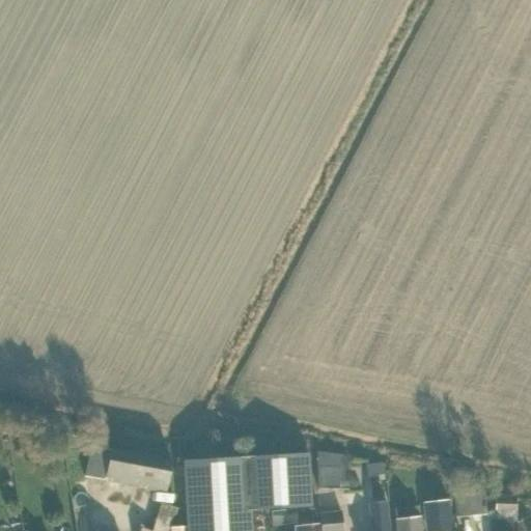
[(105,482),(165,494),(171,463),(111,450),(90,446),(83,478),(105,482)]
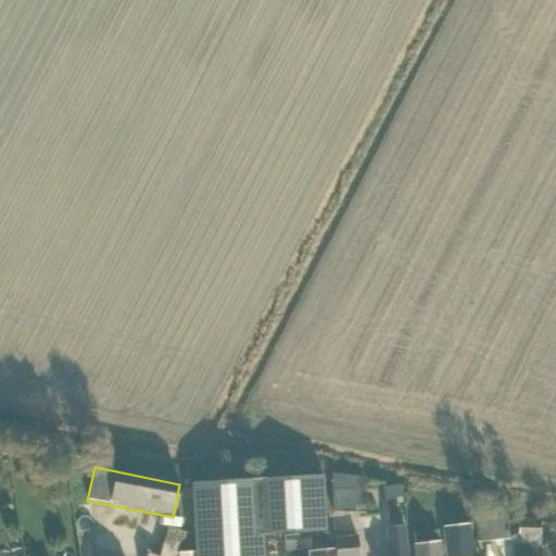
[(332,512),(364,513),(363,477),(331,474),(332,512)]
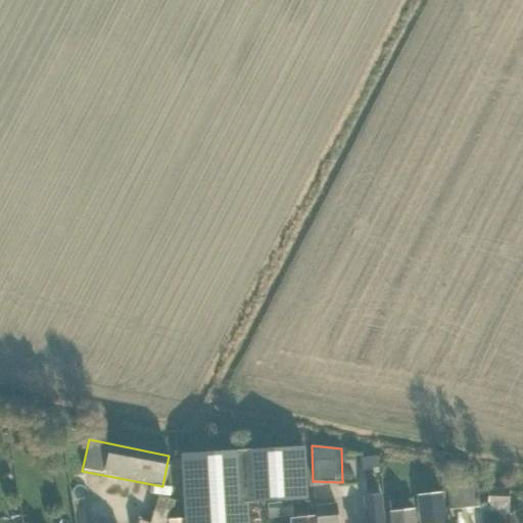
[(246,522),(246,504),(306,501),(303,447),(180,455),(184,520),(184,522),(246,522)]
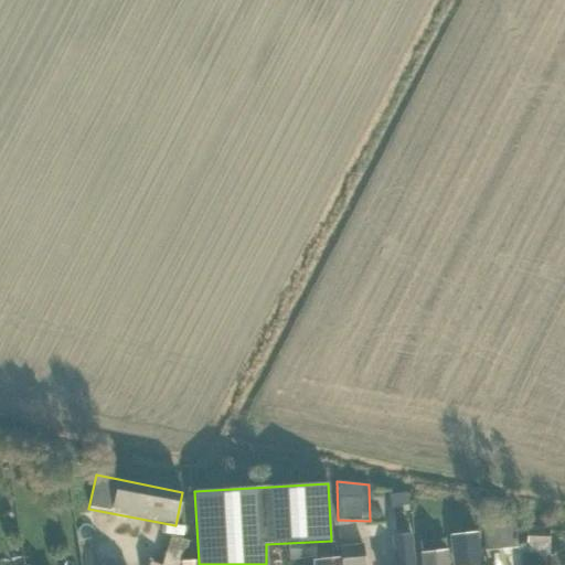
[(390,509),(407,507),(406,493),(387,496),(390,509)]
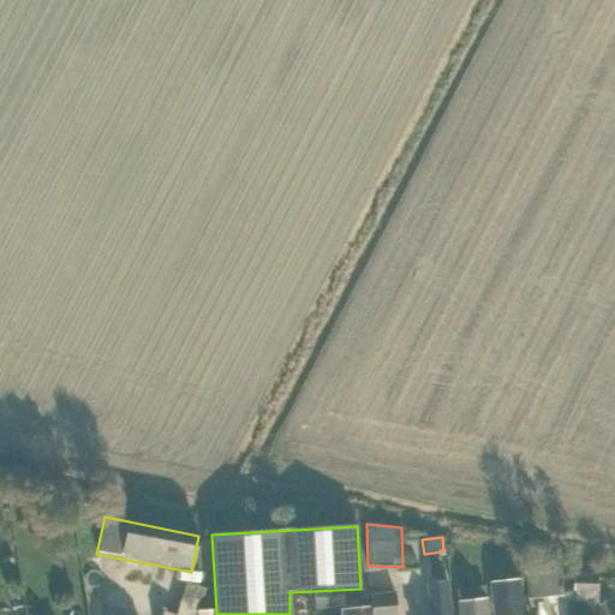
[(525,567),(529,599),(563,596),(560,563),(525,567)]
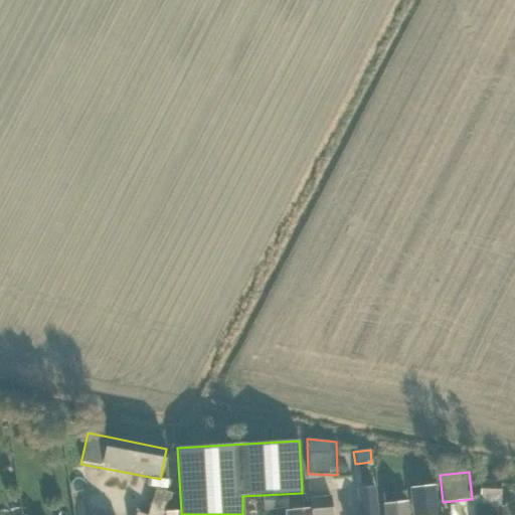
[(480,496),(500,496),(500,483),(480,483),(480,496)]
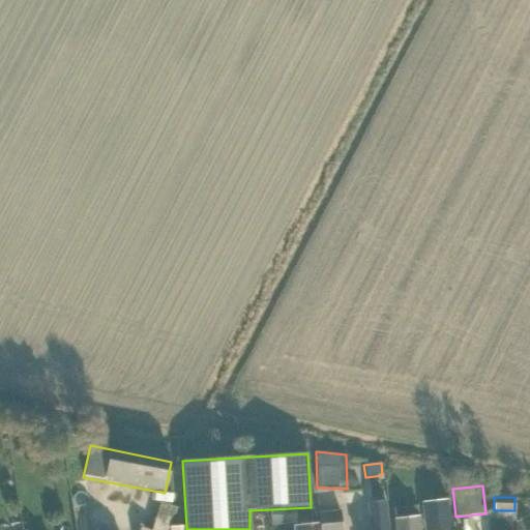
[(446,500),(422,502),(424,514),(425,529),(449,529),(448,512),(446,500)]
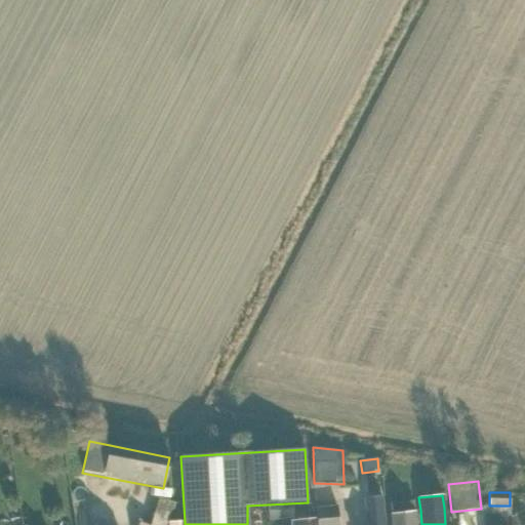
[(384,524),(381,496),(364,498),(366,524),(384,524)]
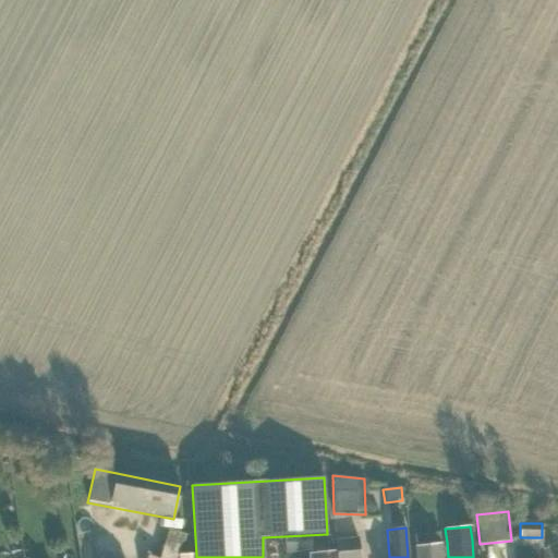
[(178,557),(185,535),(170,531),(161,557),(155,557),(149,556),(147,557),(178,557)]
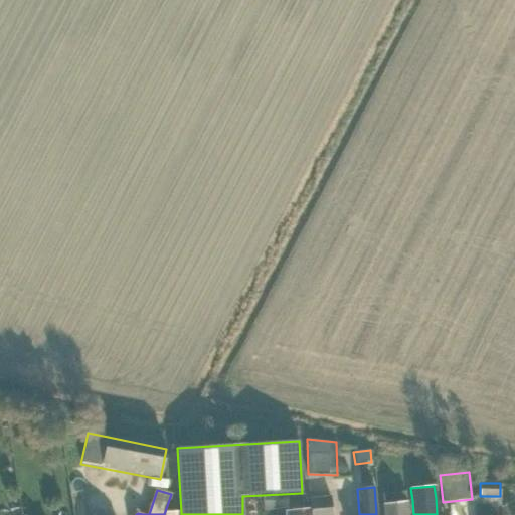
[(383,503),(383,505),(383,514),(407,514),(405,491),(382,493),(382,495),(378,496),(379,503),(383,503)]
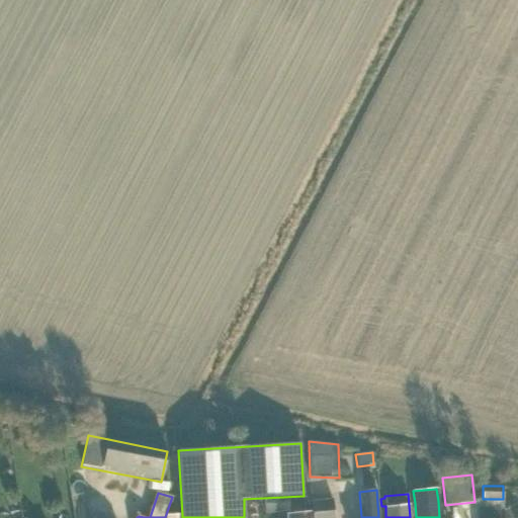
[(312,500),(313,517),(335,517),(334,499),(312,500)]
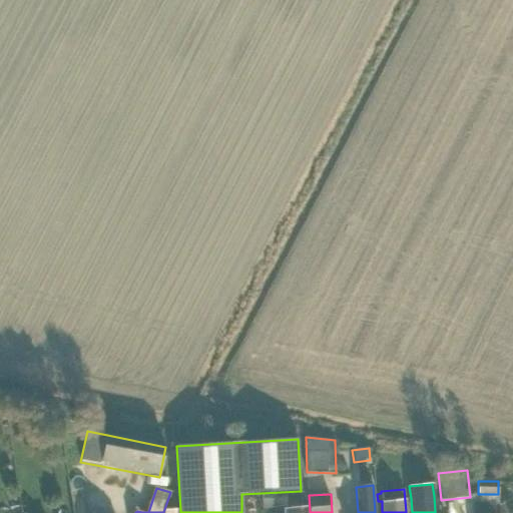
[(472,512),(495,512),(494,502),(472,504),(472,512)]
